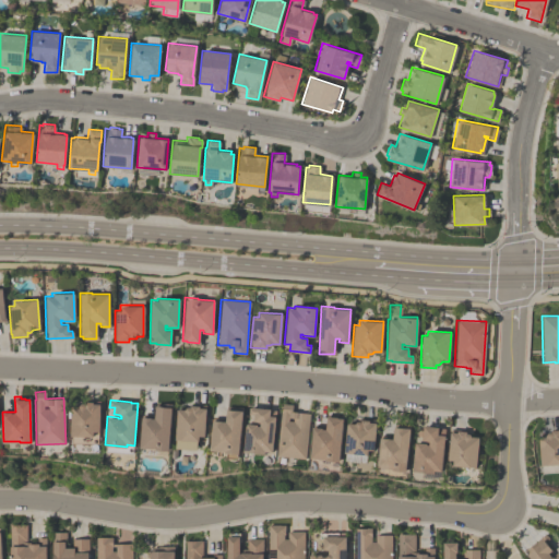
[(70,435),(70,405),(78,405),(79,404),(80,403),(82,403),(84,403),(84,401),(92,401),(92,403),(99,403),(99,430),(93,430),(93,436),(76,436),(76,435),(70,435)]
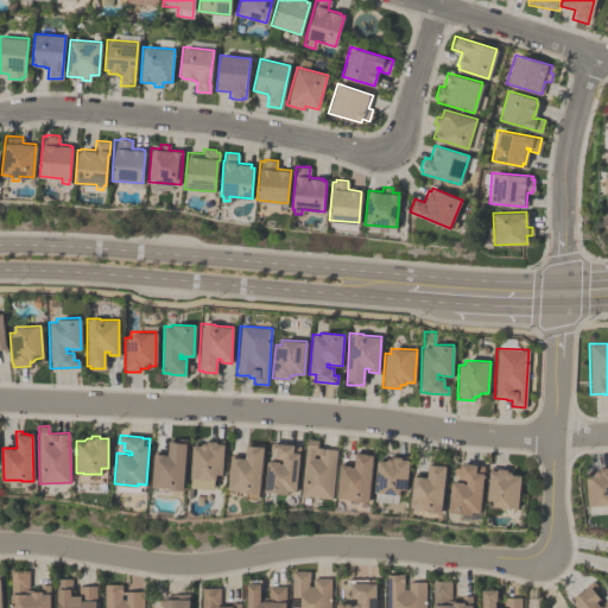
[(306,438),(317,439),(317,447),(336,449),(333,498),(302,495),(306,438)]
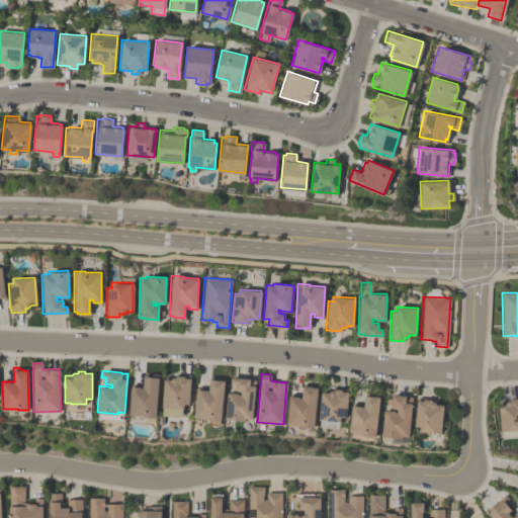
[(132,383),(144,384),(144,375),(159,376),(156,417),(144,416),(144,415),(130,414),(132,383)]
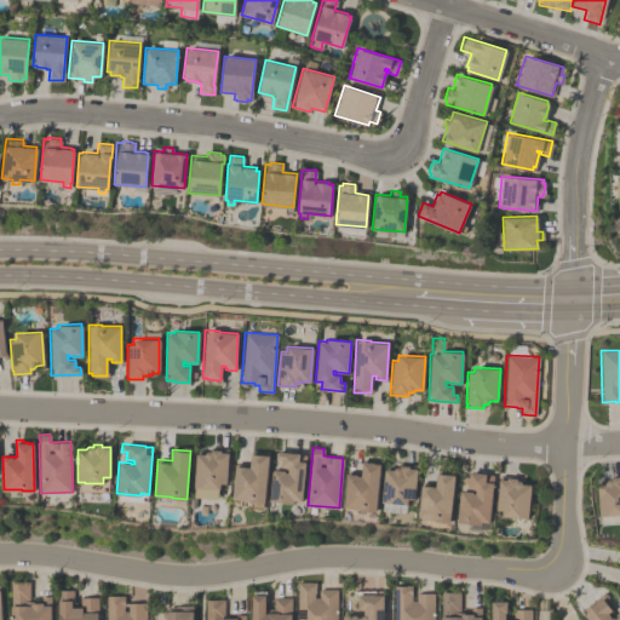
[(195,453),(205,453),(207,451),(211,451),(211,449),(220,449),(220,452),(229,452),(227,483),(220,483),(220,488),(219,488),(218,498),(195,497),(195,487),(194,487),(195,453)]
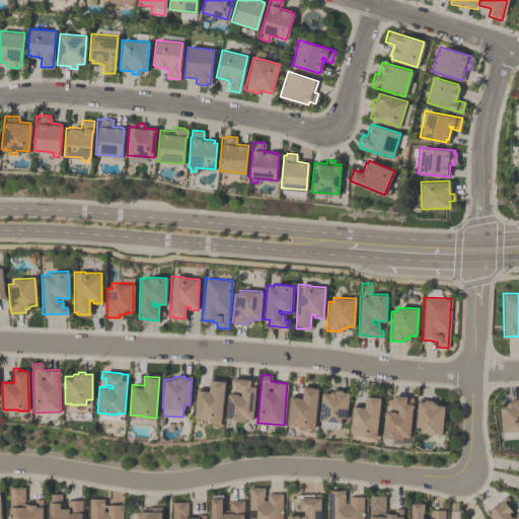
[(228,392),(238,393),(238,395),(241,395),(241,392),(240,392),(240,390),(235,390),(235,384),(231,383),(232,377),(250,379),(250,380),(256,380),(252,419),(246,419),(245,421),(226,419),(228,392)]
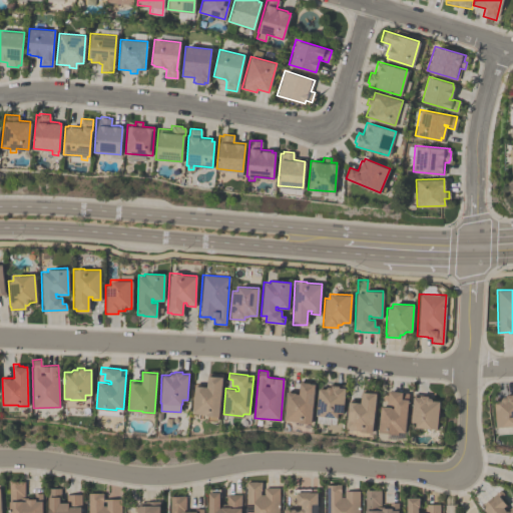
[(218,416),(217,416),(216,420),(207,420),(208,415),(206,415),(206,414),(192,412),(195,383),(206,384),(207,376),(221,377),(218,416)]
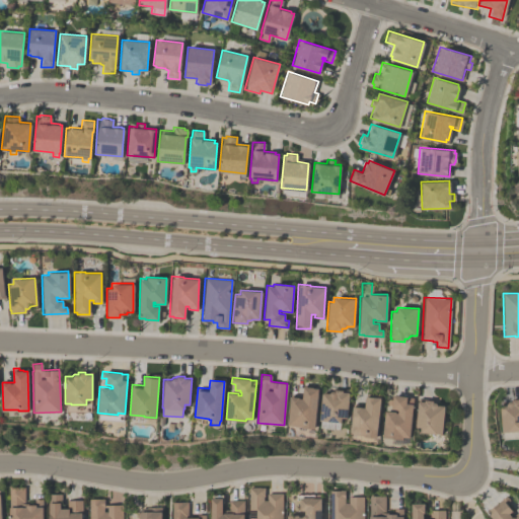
[(291,395),(299,396),(299,397),(302,397),(303,383),(311,384),(311,386),(313,386),(313,387),(318,388),(315,428),(302,427),(303,426),(288,425),(291,395)]
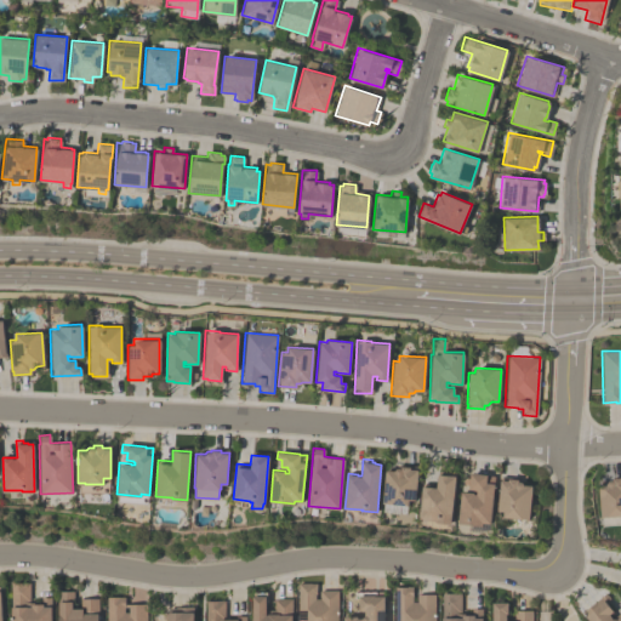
[(385,469),(394,469),(394,468),(397,467),(398,467),(400,468),(400,466),(410,466),(409,468),(417,469),(415,500),(408,500),(408,505),(382,502),(385,469)]
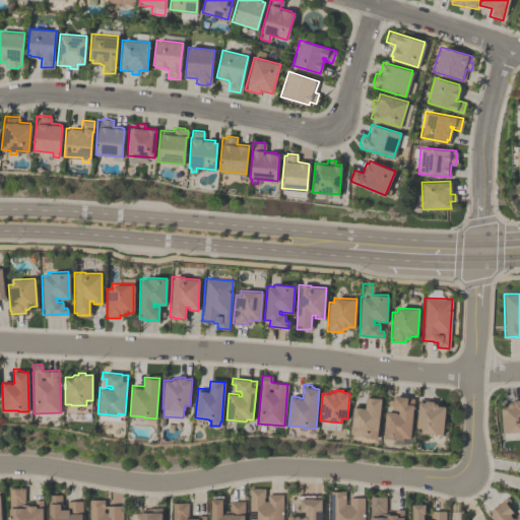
[(353,404),(366,405),(367,393),(375,394),(375,397),(381,398),(377,438),(365,437),(365,436),(350,434),(353,404)]
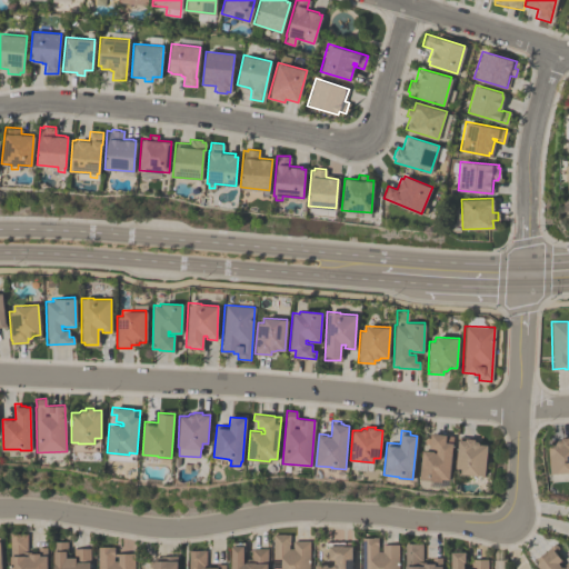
[(422,450),(433,451),(433,452),(436,452),(436,448),(429,448),(429,443),(425,442),(426,437),(430,438),(430,432),(446,433),(446,435),(452,436),(449,479),(441,479),(441,480),(420,479),(422,450)]
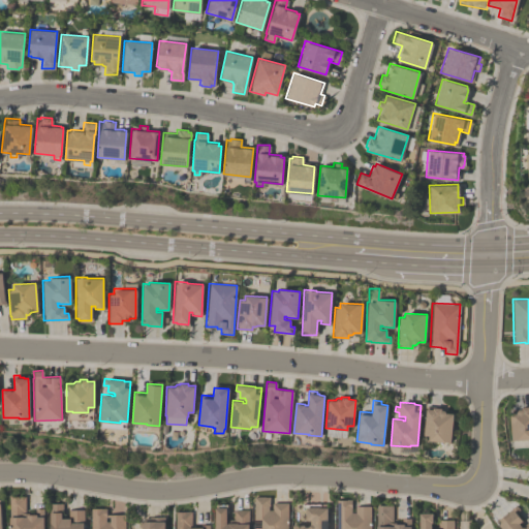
[(446,412),(452,413),(449,441),(429,440),(429,435),(424,435),(426,408),(427,408),(427,405),(433,406),(433,407),(441,407),(441,409),(442,409),(444,410),(445,411),(446,412)]
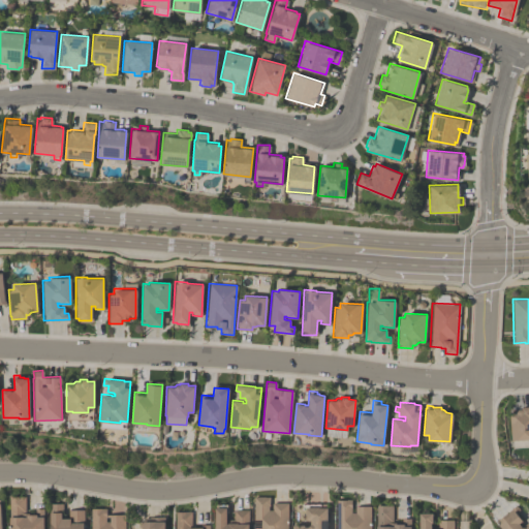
[(521,408),(521,406),(528,406),(528,408),(528,407),(528,446),(512,447),(511,440),(510,440),(509,412),(516,411),(517,409),(518,409),(519,408),(521,408)]
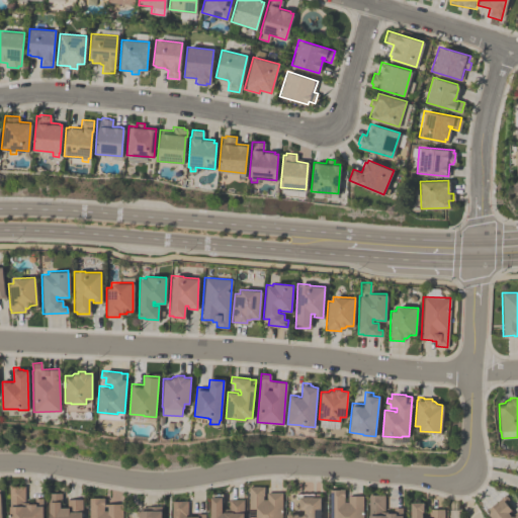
[(23,485),(24,500),(24,502),(27,502),(27,503),(31,503),(31,500),(31,498),(41,498),(41,517),(8,517),(8,486),(23,485)]
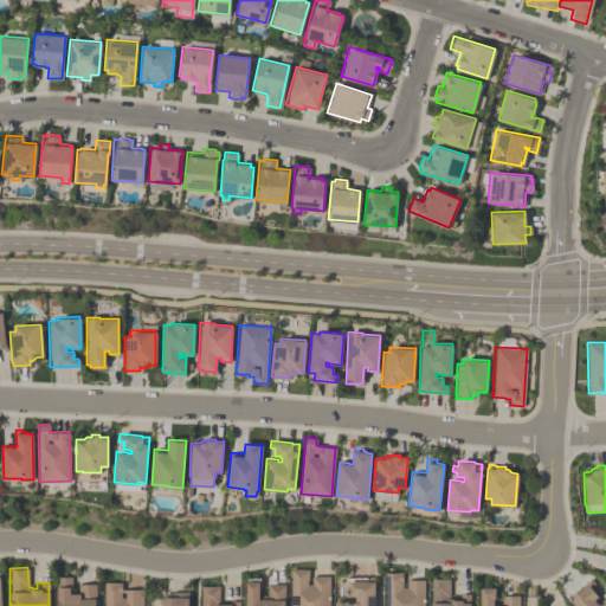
[(329,605),(291,605),(291,568),(309,568),(309,579),(308,579),(308,584),(313,584),(313,575),(329,575),(329,605)]
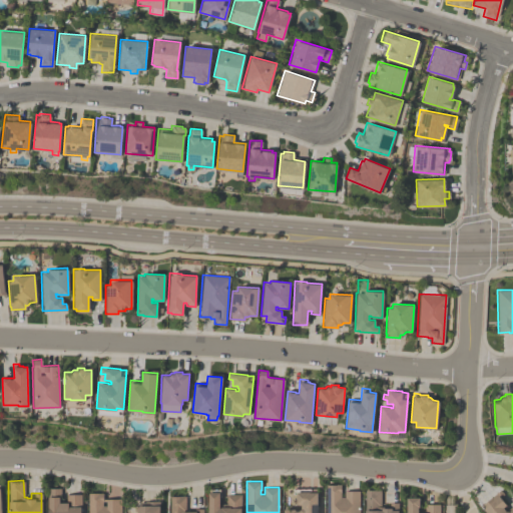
[(327,512),(327,484),(341,484),(341,496),(345,497),(345,490),(360,490),(359,512),(327,512)]
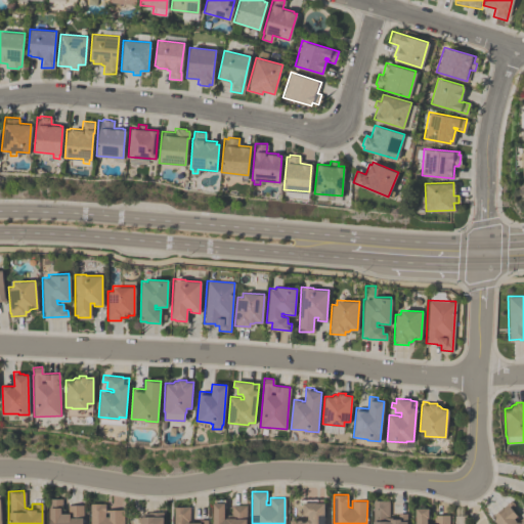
[(61,508),(68,508),(68,505),(82,505),(81,523),(48,523),(49,498),(61,498),(61,508)]
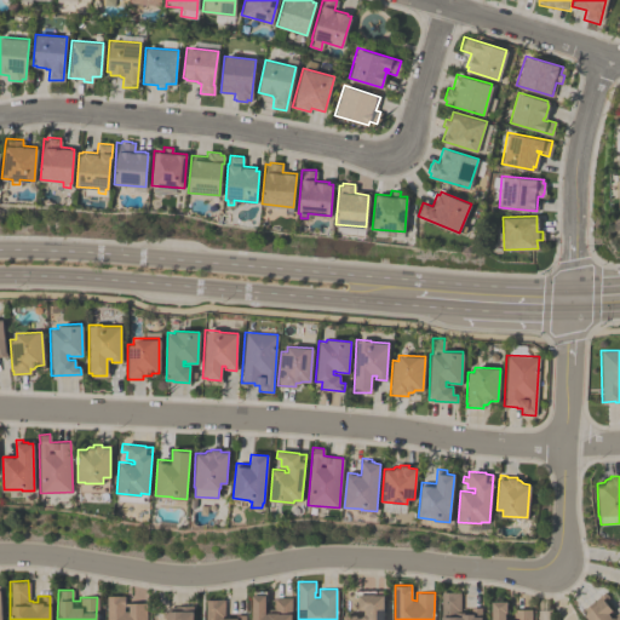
[(441,619),(441,591),(460,591),(460,612),(463,612),(463,614),(468,614),(468,607),(481,607),(481,619),(441,619)]
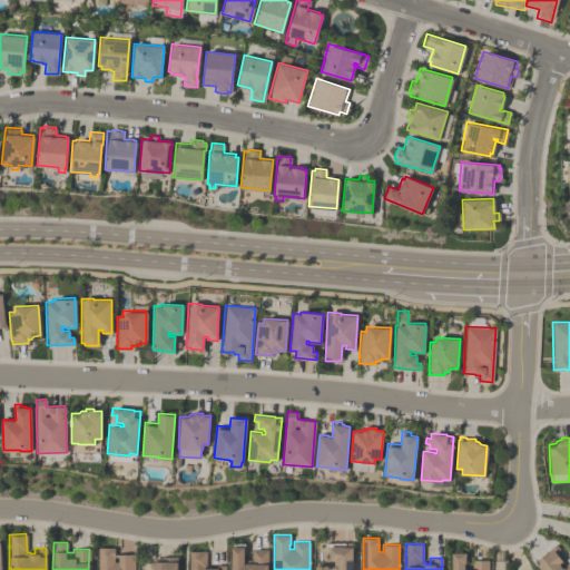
[(564,568),(568,564),(567,563),(569,560),(569,569),(540,569),(537,564),(538,563),(534,560),(556,543),(561,551),(557,556),(561,560),(558,563),(561,568),(562,568),(563,568),(564,568)]
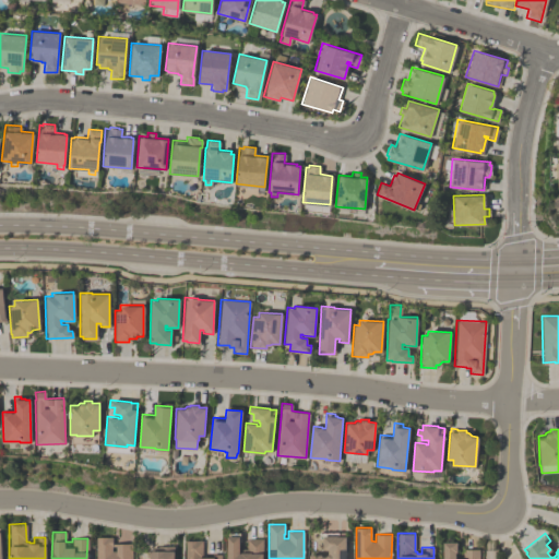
[(329,555),(329,549),(323,549),(323,535),(336,535),(336,536),(345,536),(345,558),(310,558),(310,555),(321,555),(321,556),(325,556),(326,555),(328,555),(329,555)]
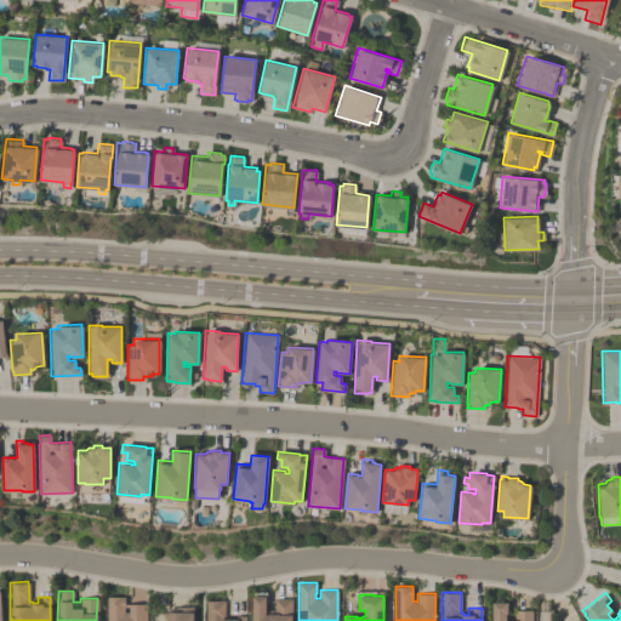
[(252,620),(252,596),(266,596),(266,613),(275,613),(275,598),(292,598),(292,620),(252,620)]
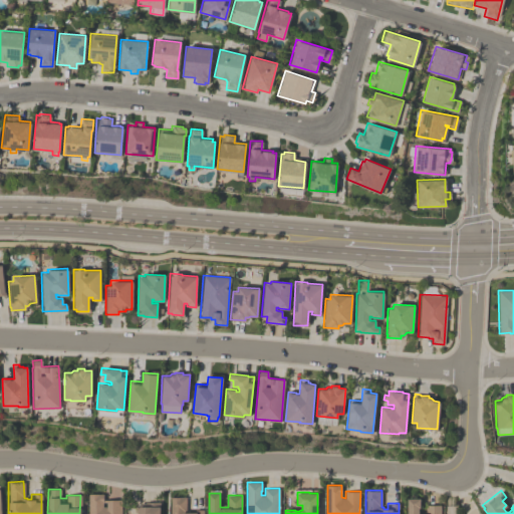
[(121,513),(88,513),(88,494),(102,494),(102,499),(121,499),(121,513)]
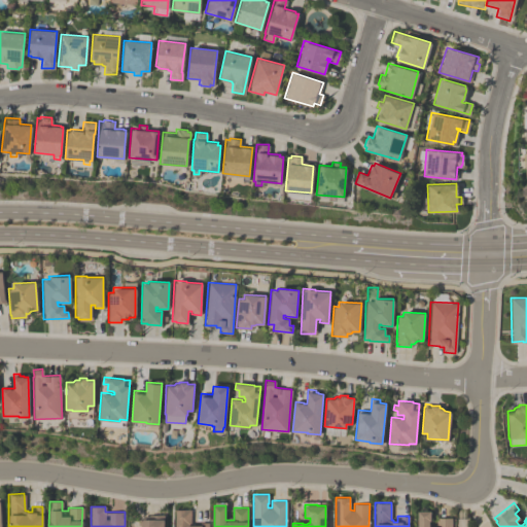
[(175,526),(175,510),(190,510),(190,525),(195,525),(195,522),(208,522),(208,526),(175,526)]
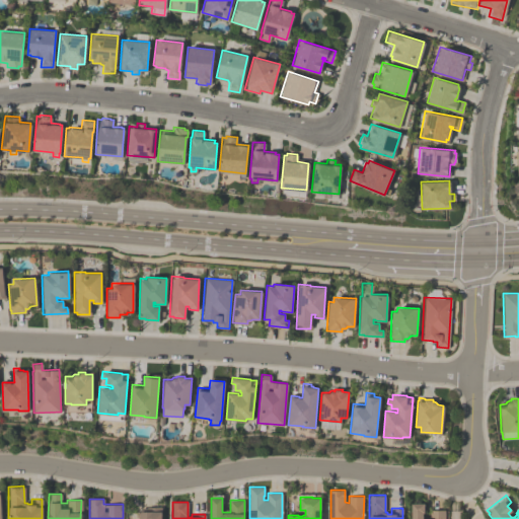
[(412,518),(412,503),(424,503),(424,512),(423,512),(423,518),(430,518),(430,510),(444,510),(444,518),(412,518)]
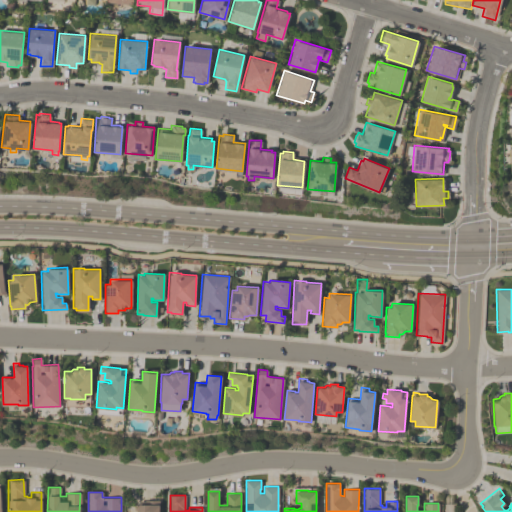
[(159,511),(138,511),(137,511),(137,509),(134,509),(134,504),(138,504),(138,500),(159,500),(159,511)]
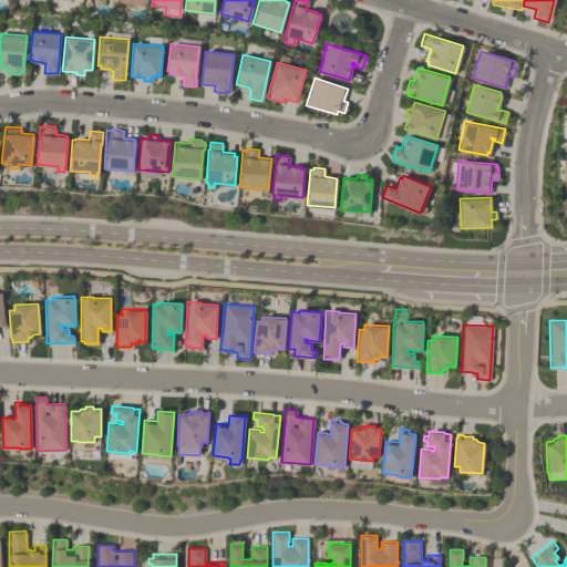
All buildings are outlined.
